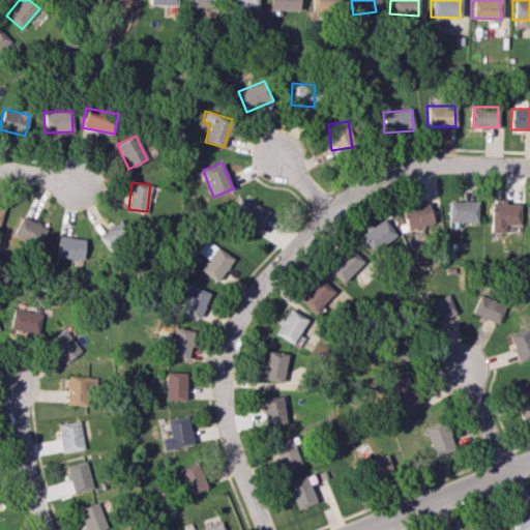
[(231,218),(259,231),(268,211),(241,198),(231,218)]
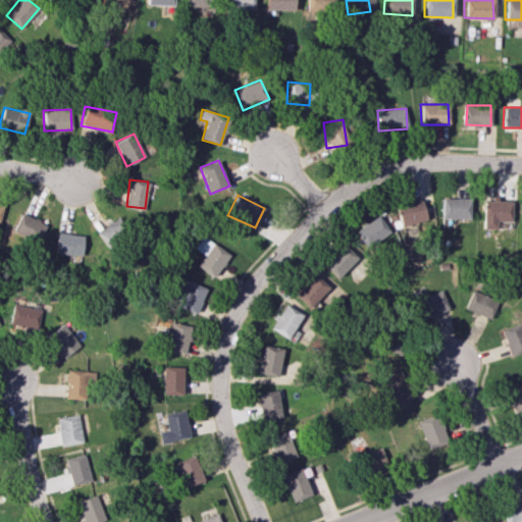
[(441,218),(469,218),(469,198),(441,198),(441,218)]
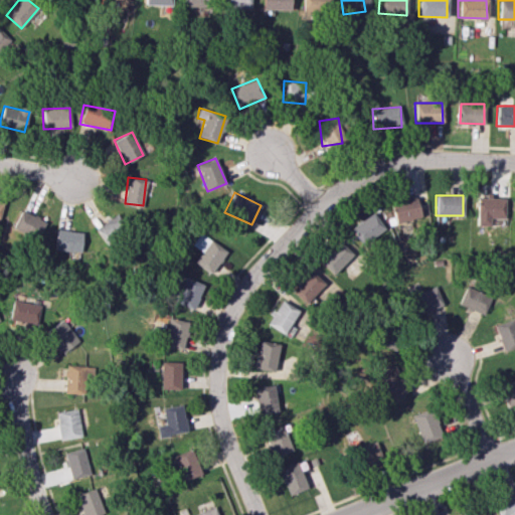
[(390,203),(395,223),(420,217),(415,196),(390,203)]
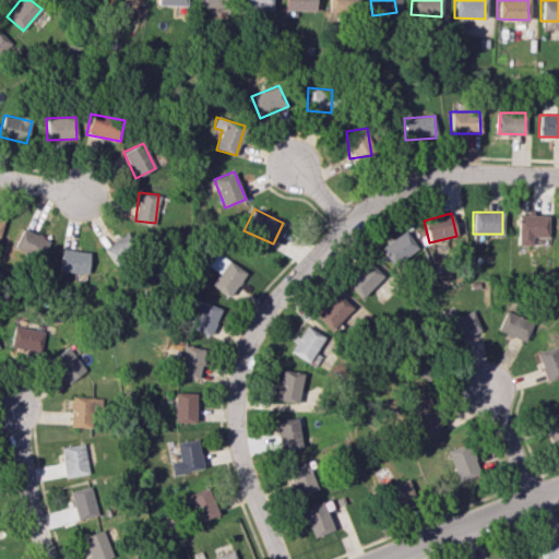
[(516,245),(531,245),(531,236),(546,237),(546,213),(525,213),(525,214),(516,214),(516,245)]
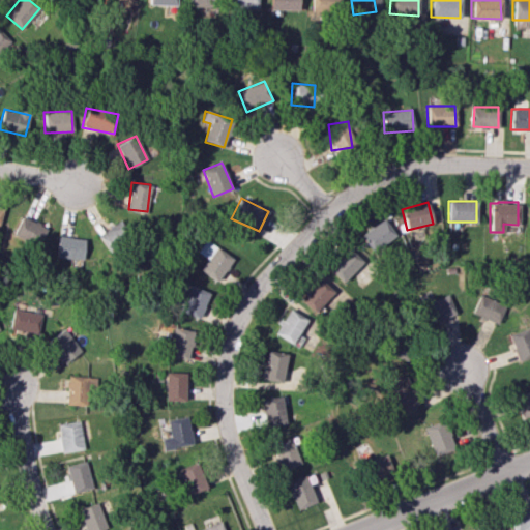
[(12,234),(38,246),(47,228),(21,215),(12,234)]
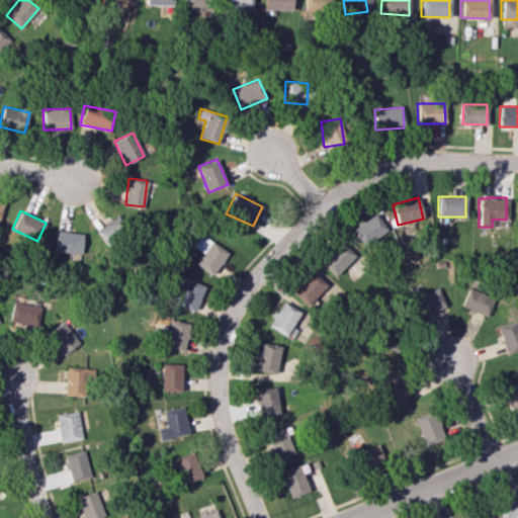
[(362,245),(385,233),(376,214),(352,227),(362,245)]
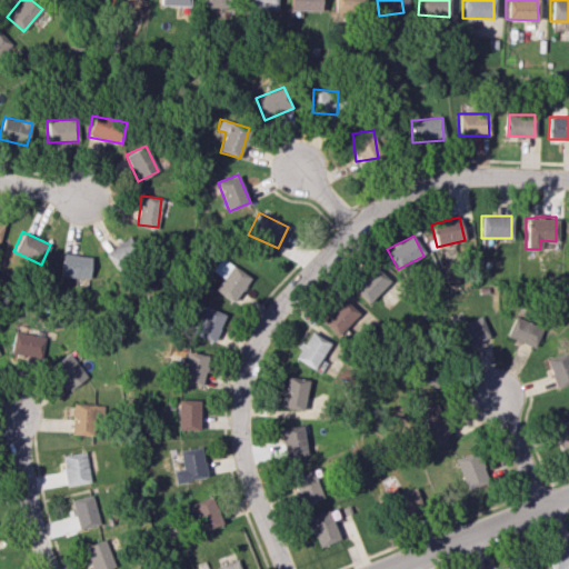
[(106,253),(116,268),(137,252),(126,238),(106,253)]
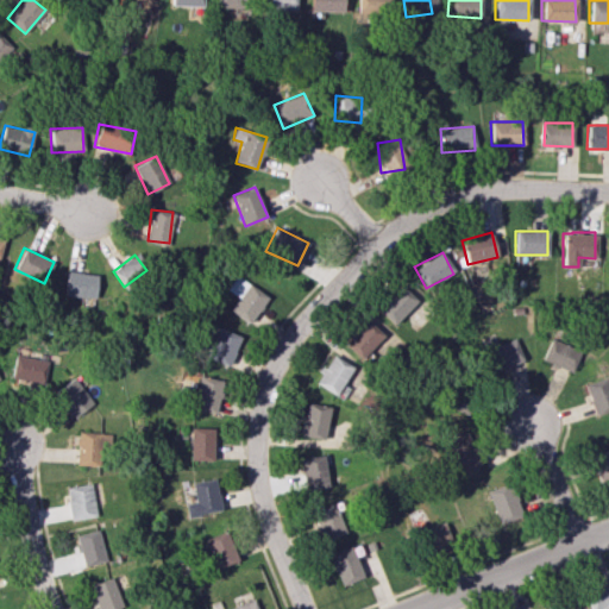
[(95,299),(98,275),(67,271),(64,295),(95,299)]
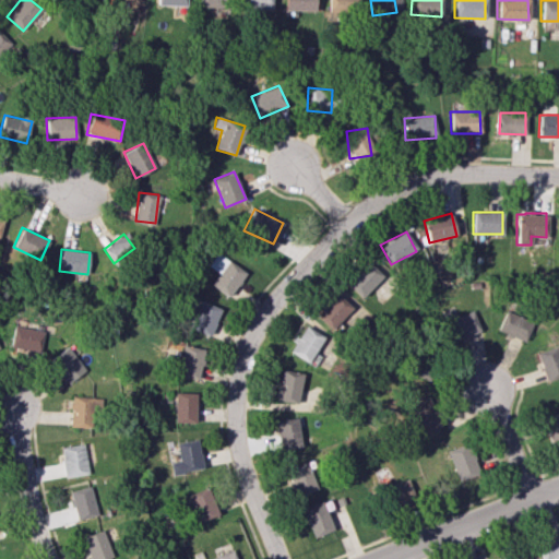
[(219,273),(212,284),(229,297),(246,273),(217,252),(209,265),(219,273)]
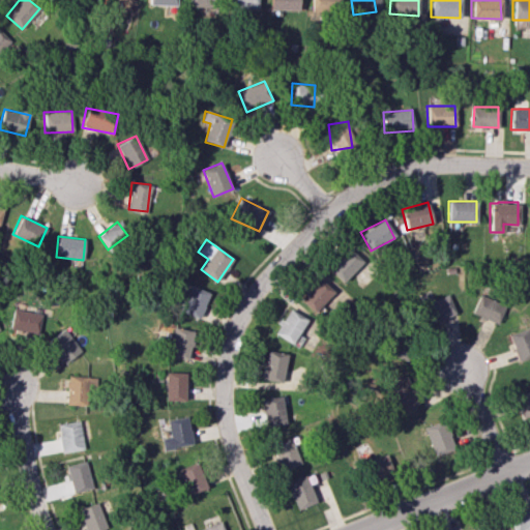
[(327,268),(343,283),(362,261),(347,246),(327,268)]
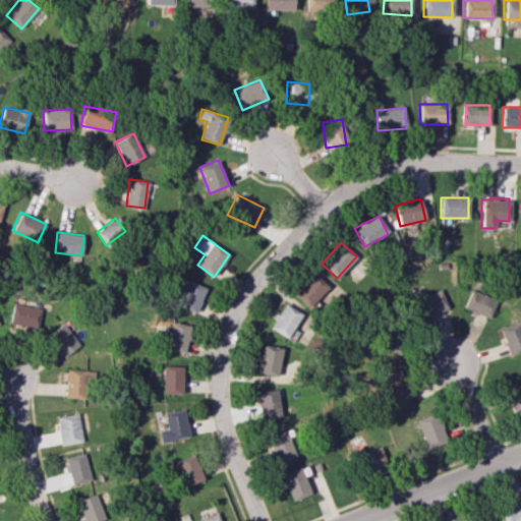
[(294,296),(315,309),(332,285),(309,272),(294,296)]
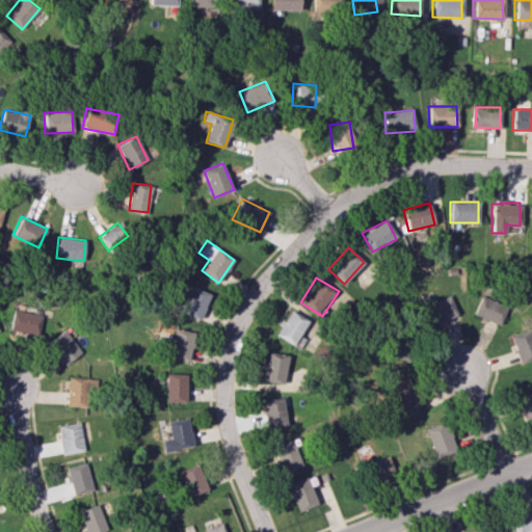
[(182,313),(202,320),(211,293),(190,286),(182,313)]
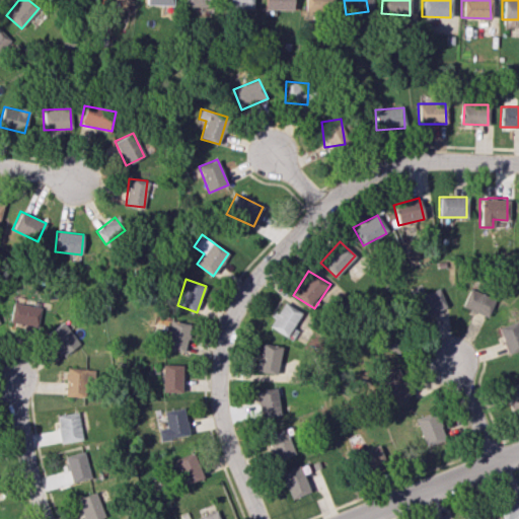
[(414,297),(421,316),(445,307),(438,288),(414,297)]
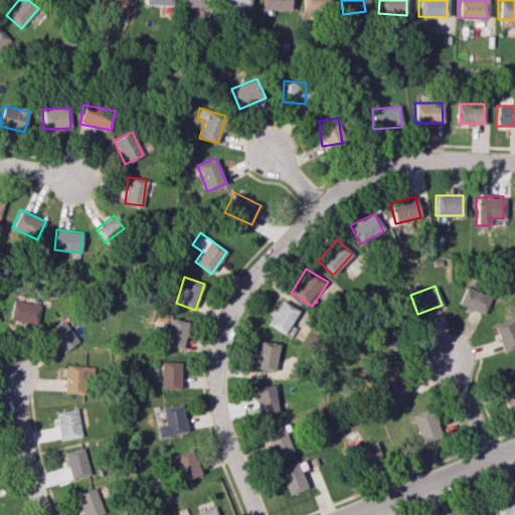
[(458,304),(483,315),(491,297),(465,286),(458,304)]
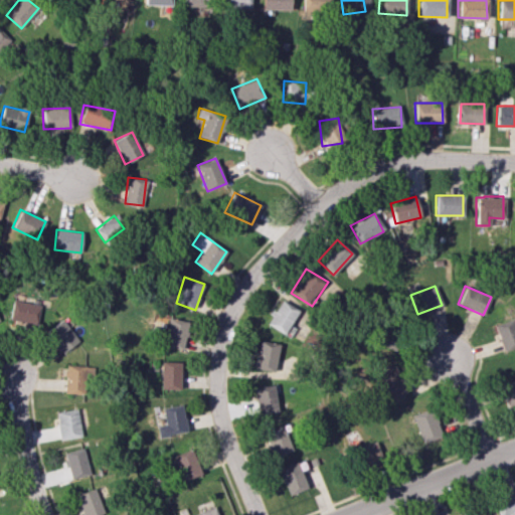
[(36,327),(39,305),(12,300),(9,323),(36,327)]
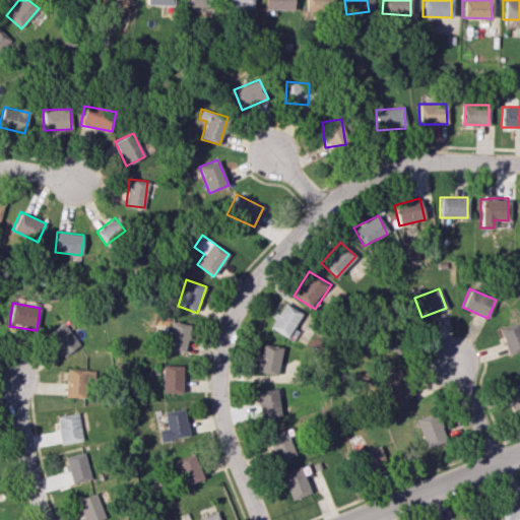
[(269,327),(293,341),(299,330),(294,327),(302,313),(282,303),(269,327)]
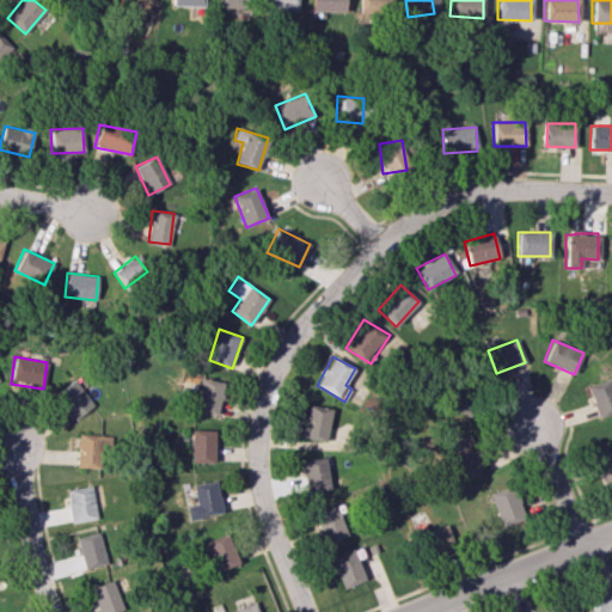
[(611,411),(611,387),(607,377),(586,385),(598,417),(611,411)]
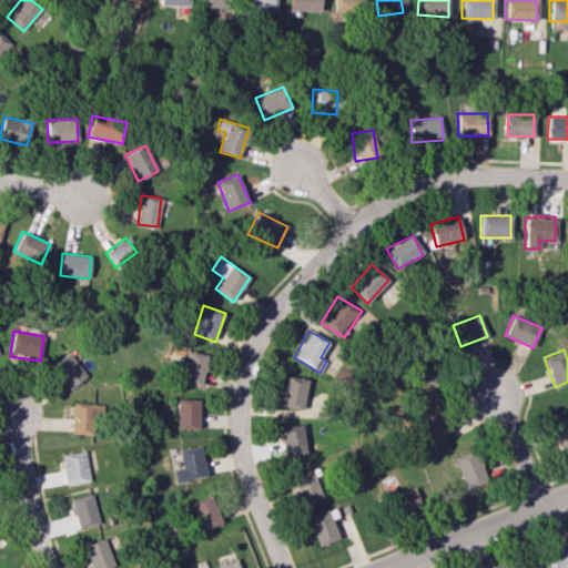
[(209,354),(186,351),(182,382),(204,385),(209,354)]
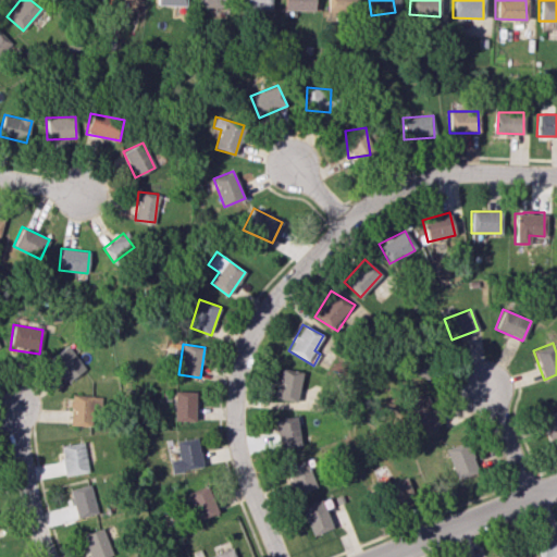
[(69,382),(85,369),(67,345),(50,358),(69,382)]
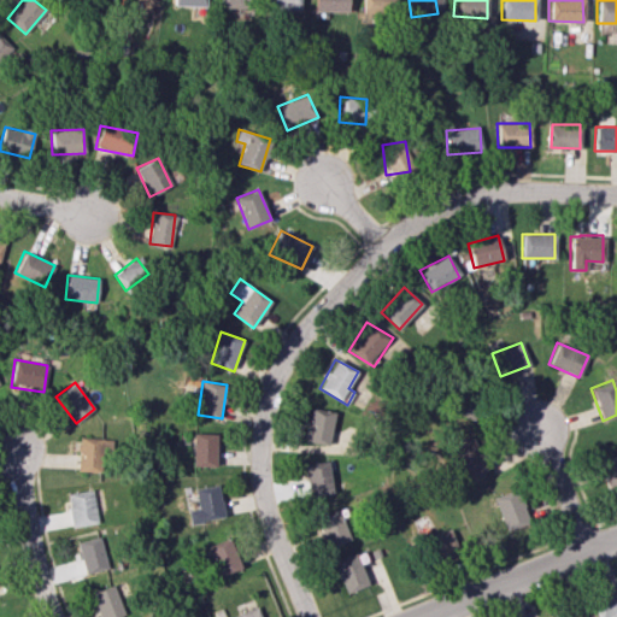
[(334,411),(309,409),(304,441),(330,445),(334,411)]
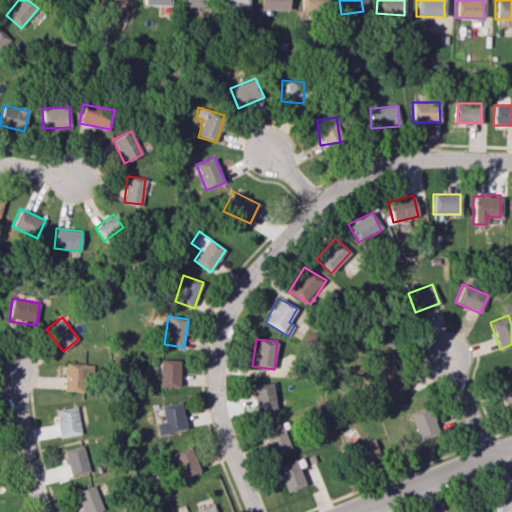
[(160,387),(178,387),(179,360),(161,359),(160,387)]
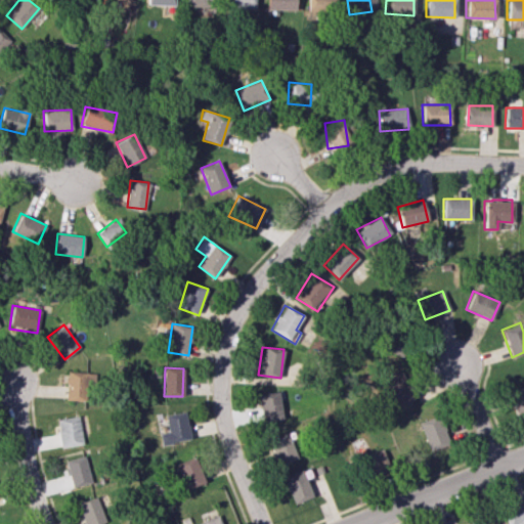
[(410,402),(405,375),(385,379),(390,405),(410,402)]
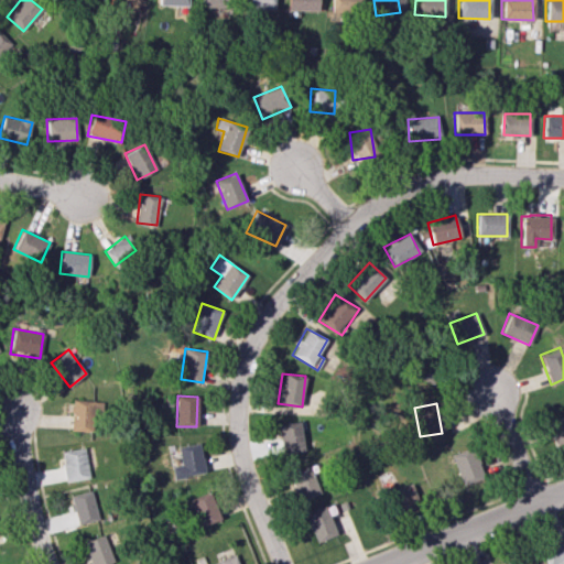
[(557,451),(563,447),(563,415),(546,422),(557,451)]
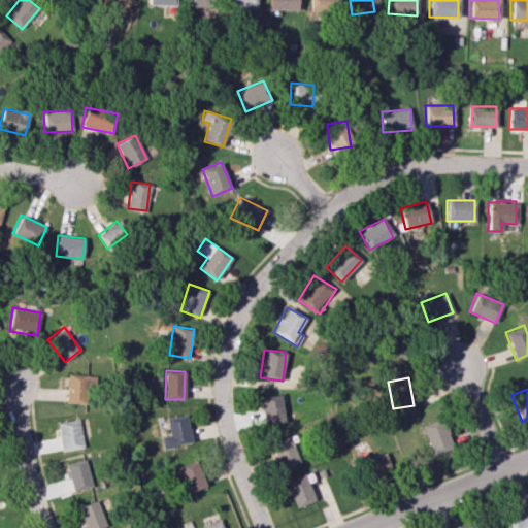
[(284,424),(283,395),(260,396),(261,425),(284,424)]
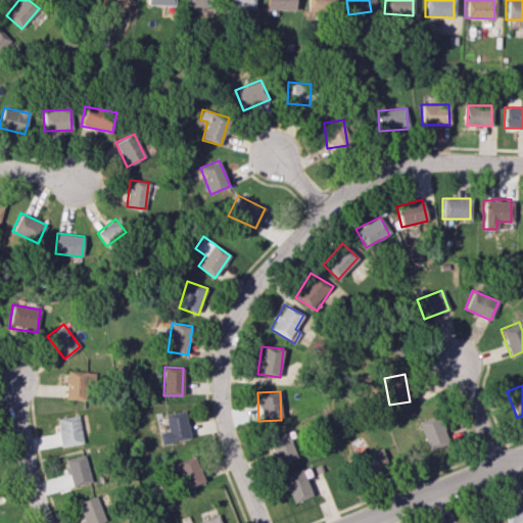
[(159,432),(160,443),(189,439),(186,412),(165,414),(168,431),(159,432)]
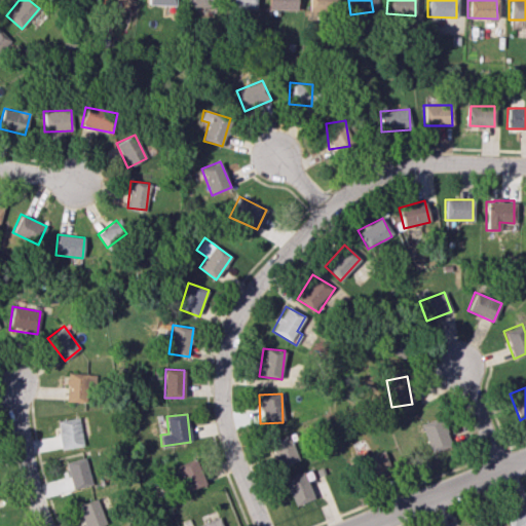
[(450,446),(441,417),(420,423),(430,452),(450,446)]
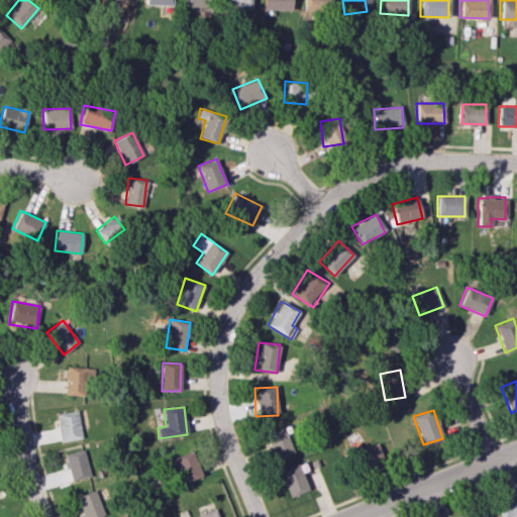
[(57,413),(59,440),(81,438),(78,411),(57,413)]
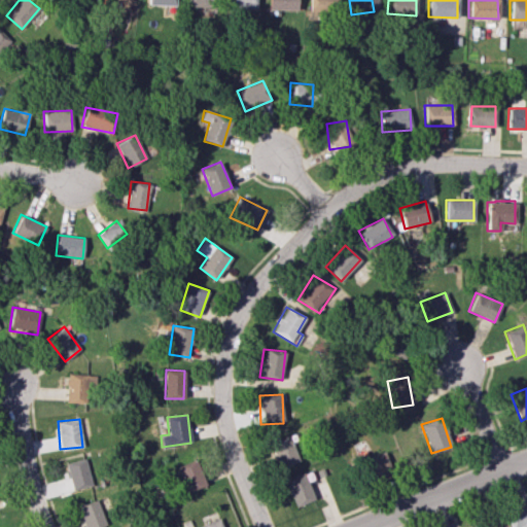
[(279,467),(297,461),(289,434),(270,441),(279,467)]
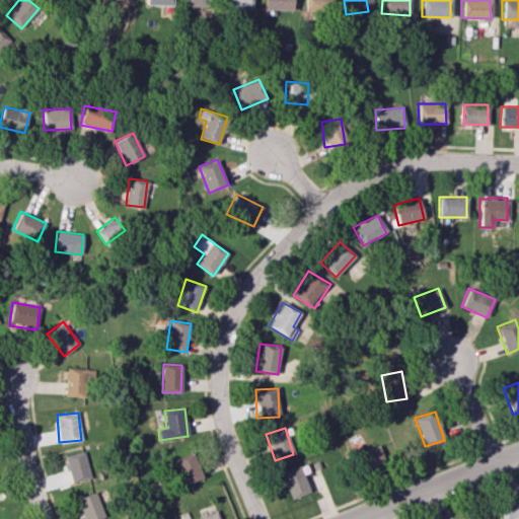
[(364,471),(385,462),(378,444),(357,453),(364,471)]
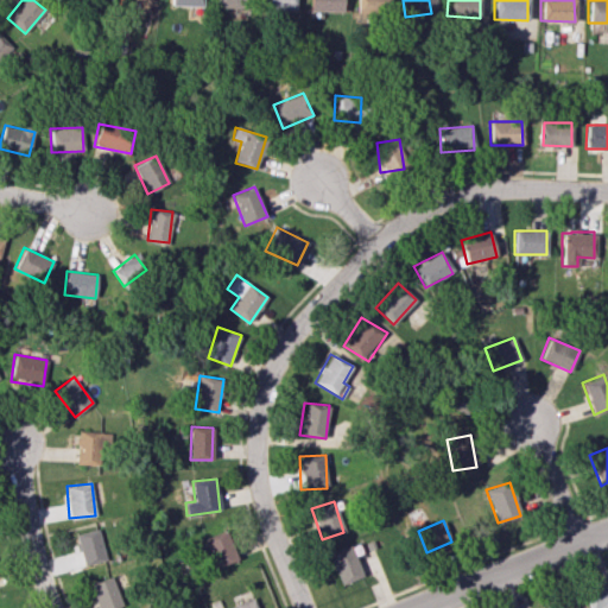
[(107,559),(97,529),(75,534),(83,565),(107,559)]
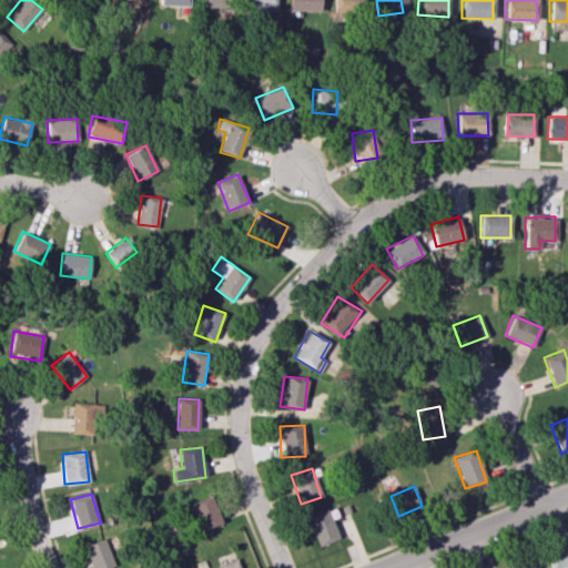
[(223,521),(210,495),(190,504),(202,531),(223,521)]
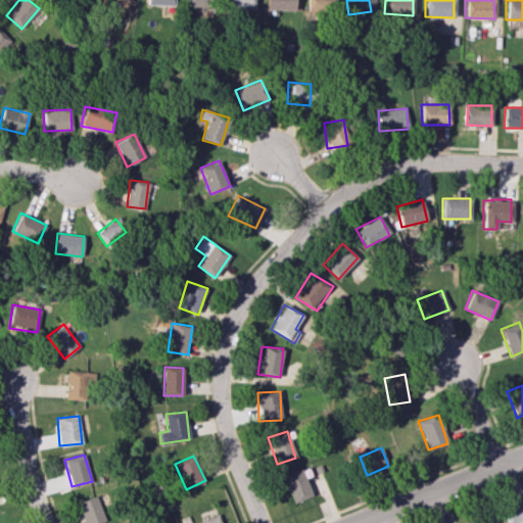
[(312,495),(302,469),(283,475),(292,503),(312,495)]
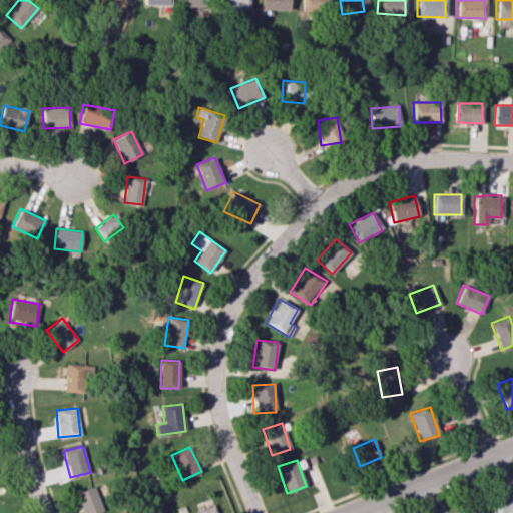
[(82,512),(97,512),(103,511),(94,486),(75,493),(82,512)]
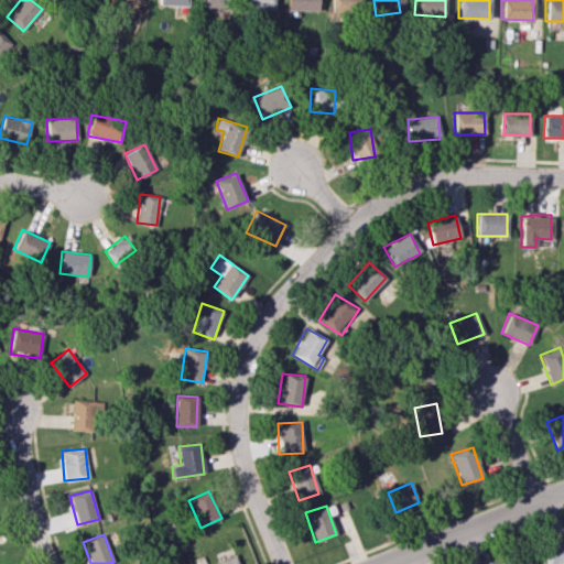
[(545,563),(563,563),(563,539),(541,546),(545,563)]
